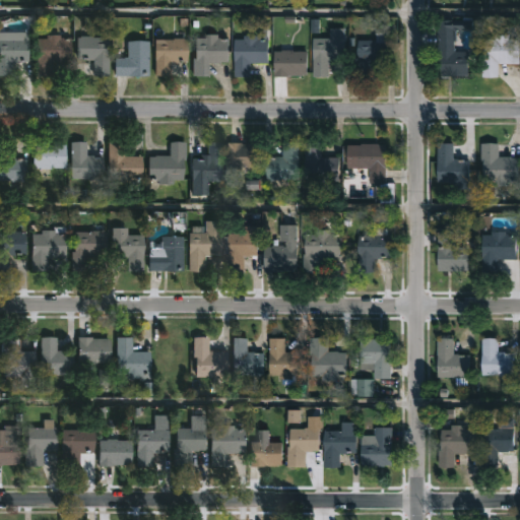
[(455,27),(455,41),(459,41),(459,48),(454,48),(454,50),(467,50),(467,74),(437,74),(436,19),(461,18),(461,16),(472,16),(472,27),(455,27)]
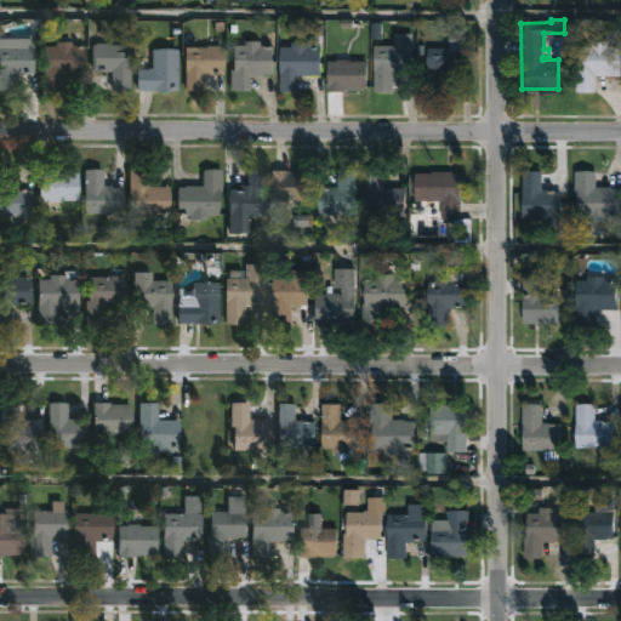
[(63,23),(63,43),(70,43),(70,46),(84,46),(84,74),(63,74),(62,92),(43,92),(44,47),(40,47),(40,28),(55,28),(55,23),(63,23)]
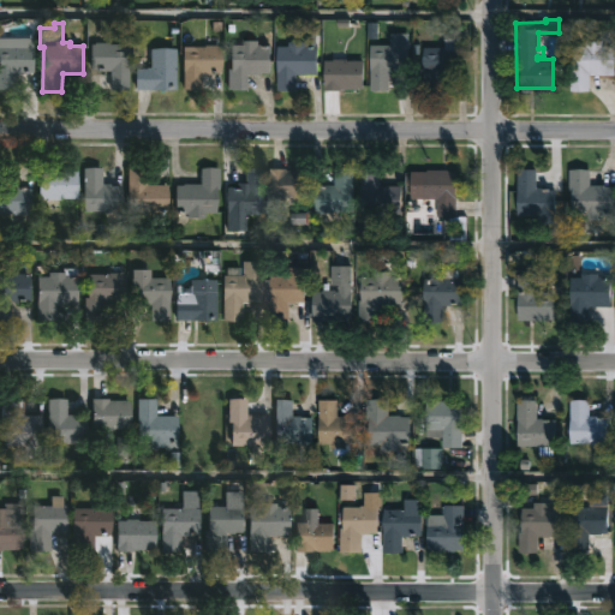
[(392,91),(371,91),(371,46),(392,46),(392,34),(410,34),(408,72),(392,72),(392,91)]
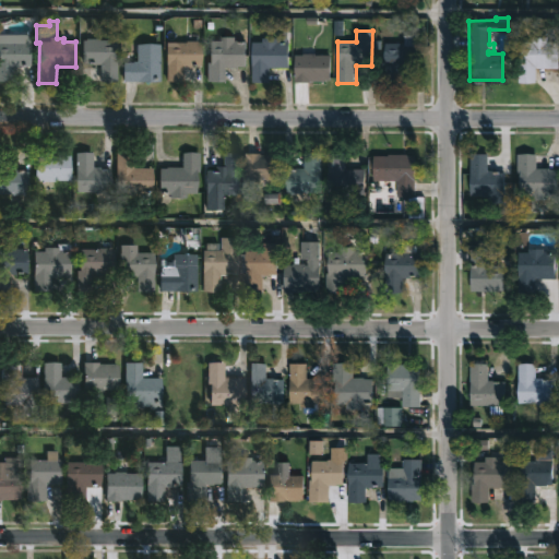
[(416,35),(416,45),(420,45),(420,68),(403,68),(403,83),(385,83),(385,44),(405,44),(405,35),(416,35)]
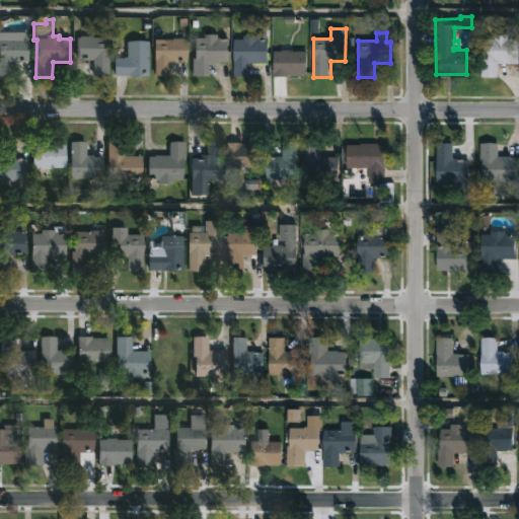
[(11,77),(0,77),(0,33),(27,33),(27,62),(12,63),(11,77)]
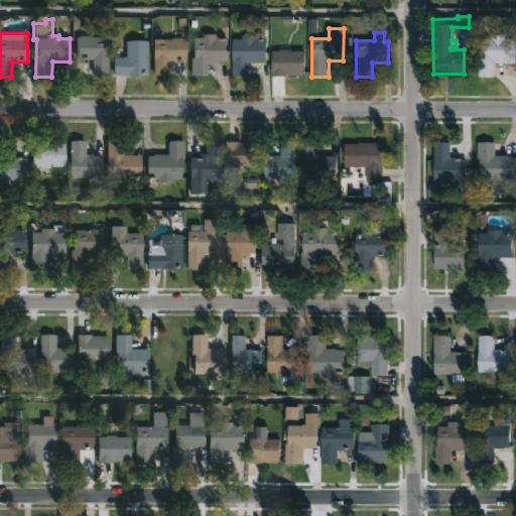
[(217,34),(218,38),(228,38),(228,61),(209,62),(209,76),(190,77),(190,58),(194,58),(192,39),(203,39),(203,34),(217,34)]
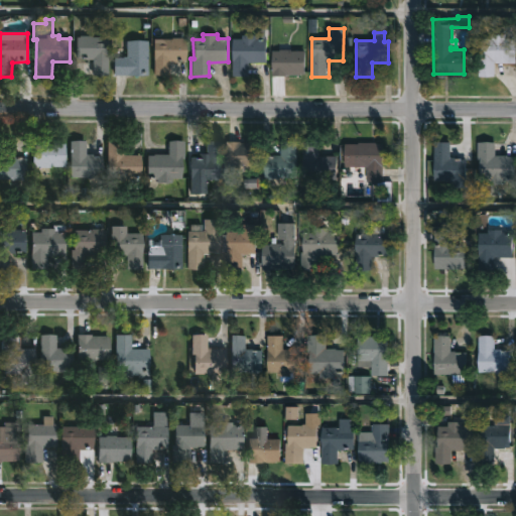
[(507,35),(507,38),(515,38),(515,63),(496,63),(496,77),(480,77),(480,46),(483,46),(483,39),(492,39),(492,35),(507,35)]
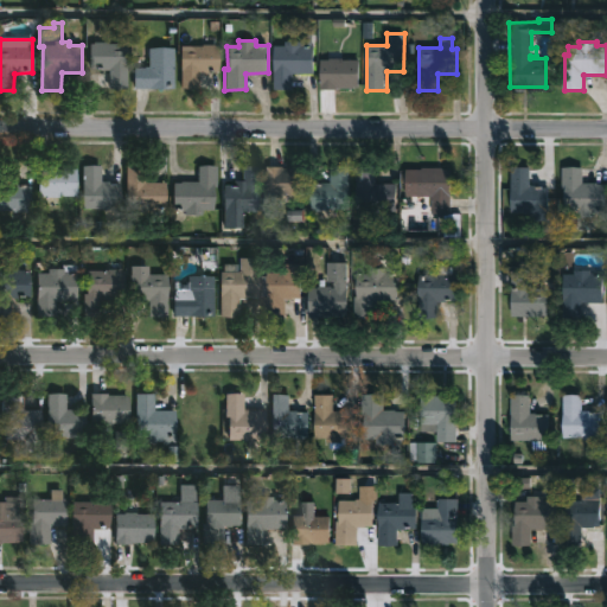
[(108,43),(108,45),(127,45),(127,90),(108,90),(108,71),(89,71),(89,45),(93,45),(93,43),(108,43)]
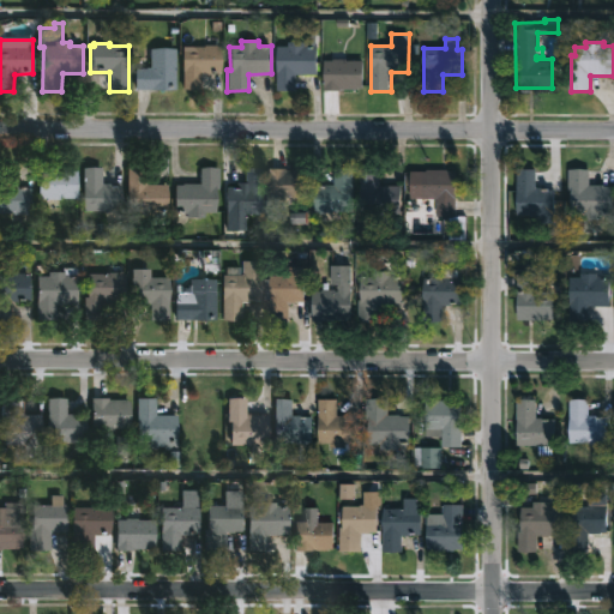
[(305,43),(305,47),(318,47),(318,73),(313,73),(313,74),(296,74),(296,91),(277,91),(277,47),(289,47),(289,43),(305,43)]
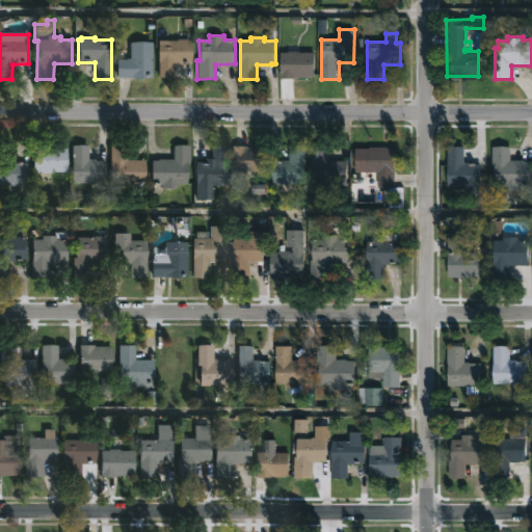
[(187,40),(187,42),(190,42),(190,63),(175,64),(174,79),(157,78),(158,42),(187,40)]
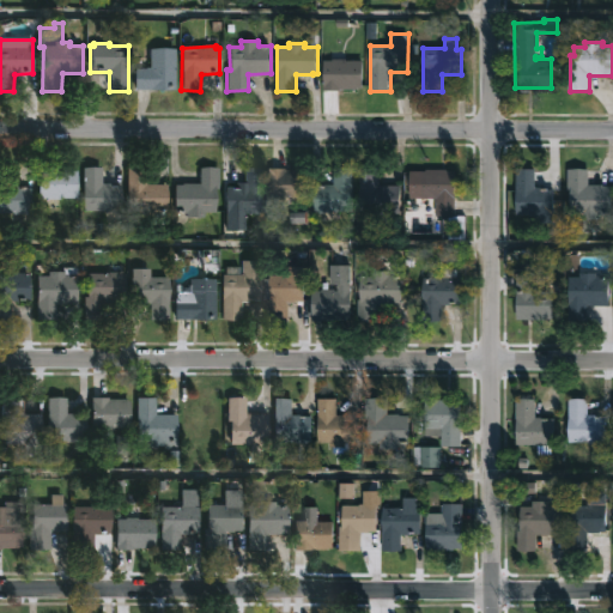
[(137,91),(134,91),(134,70),(149,68),(149,50),(175,50),(175,91),(137,91)]
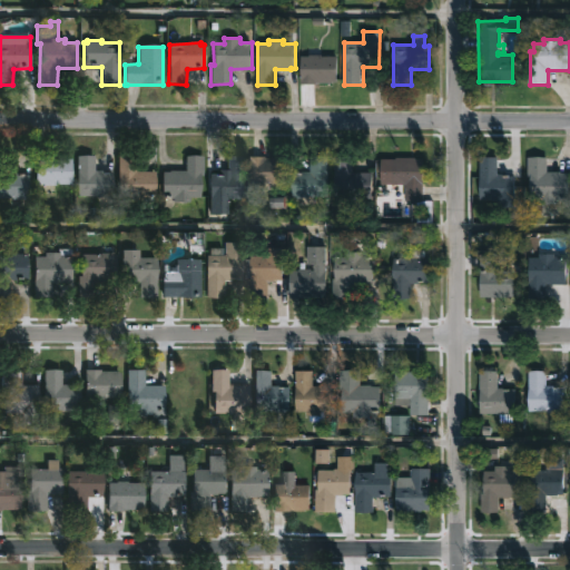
[(323,56),(337,57),(337,85),(301,85),(301,56),(323,56)]
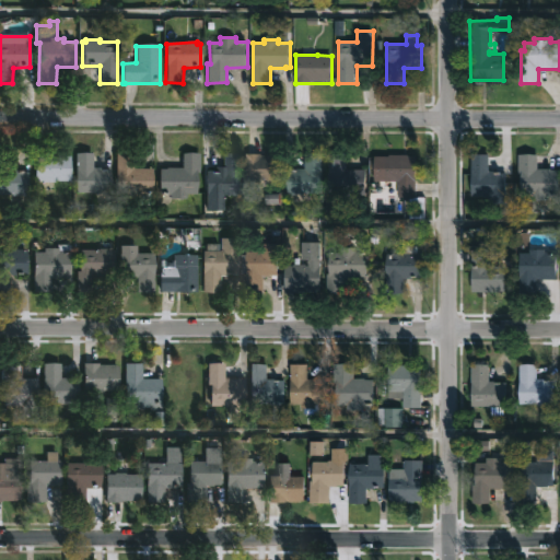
[(324,151),(323,195),(289,194),(289,167),(305,167),(306,150),(324,151)]
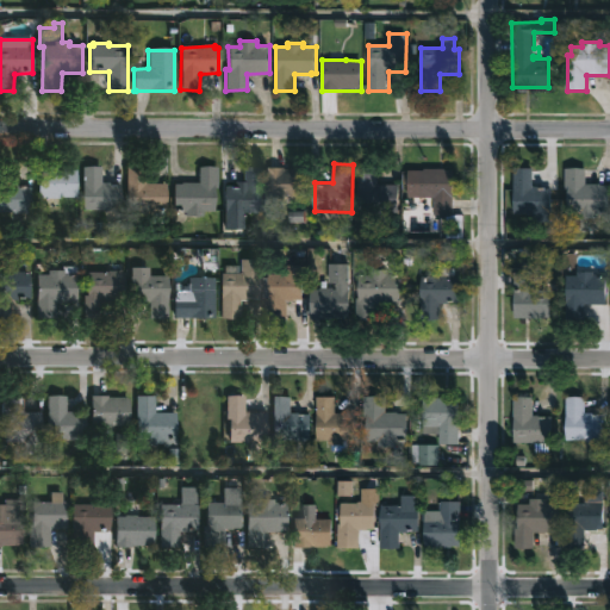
[(11,170),(11,185),(24,185),(24,187),(31,187),(30,212),(0,212),(0,166),(11,167),(11,170)]
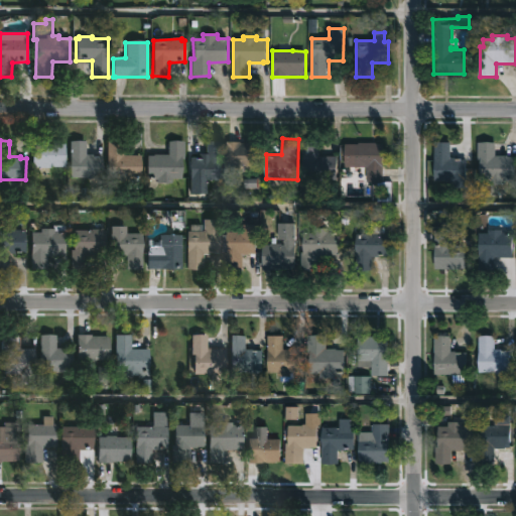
[(50,140),(50,142),(65,143),(65,166),(50,165),(50,167),(32,166),(32,140),(50,140)]
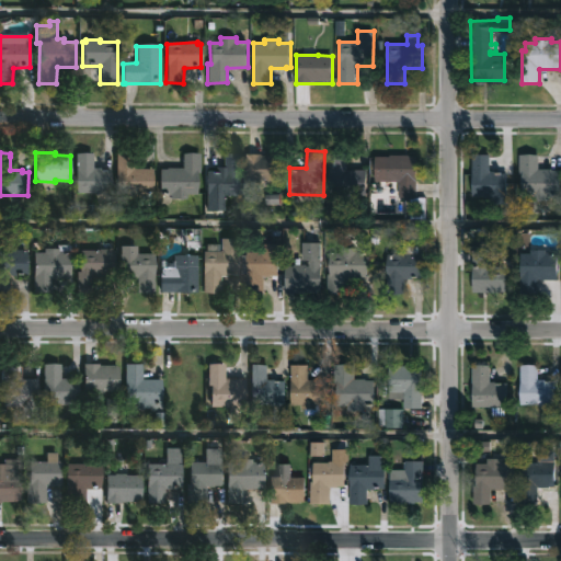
[(93,160),(93,167),(112,169),(112,192),(107,192),(107,194),(94,194),(94,192),(76,192),(76,152),(93,152),(93,160)]
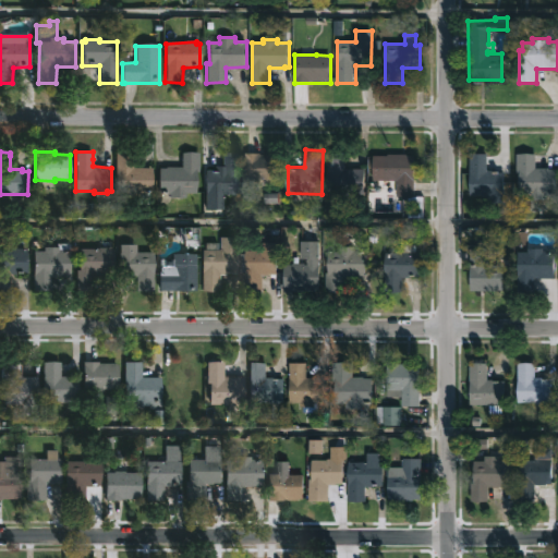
[(133,156),(133,168),(153,168),(152,193),(150,193),(150,204),(140,204),(140,192),(116,192),(116,152),(133,152),(133,156)]
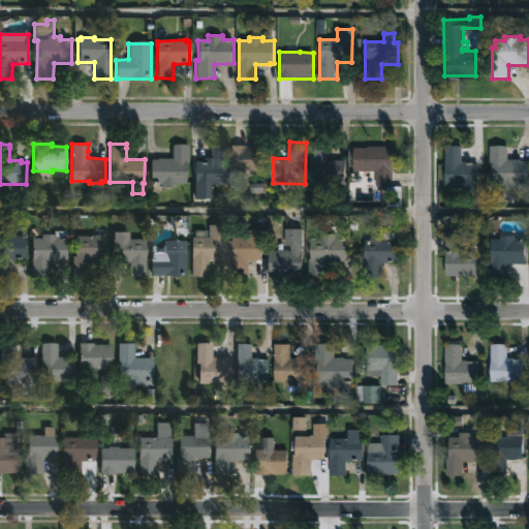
[(351,159),(350,183),(335,183),(335,186),(324,186),(324,183),(311,183),(312,144),(328,145),(328,159),(351,159)]
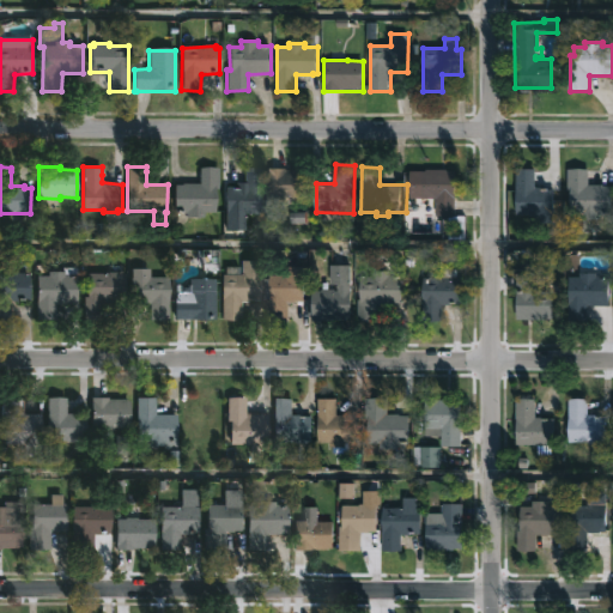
[(202,212),(202,218),(186,218),(186,213),(174,213),(174,184),(196,183),(196,168),(218,168),(218,212),(202,212)]
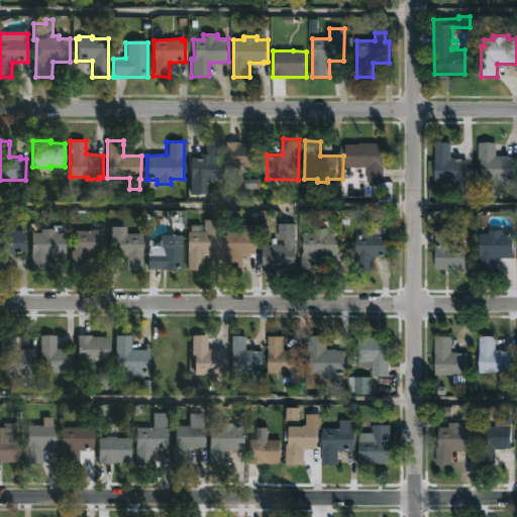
[(192,182),(190,182),(190,159),(206,157),(206,141),(222,141),(222,172),(218,172),(218,180),(192,182)]
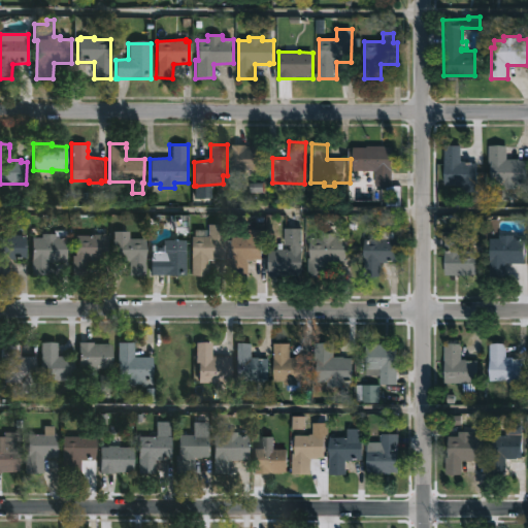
[(246,144),(246,145),(267,145),(267,170),(232,170),(232,144),(246,144)]
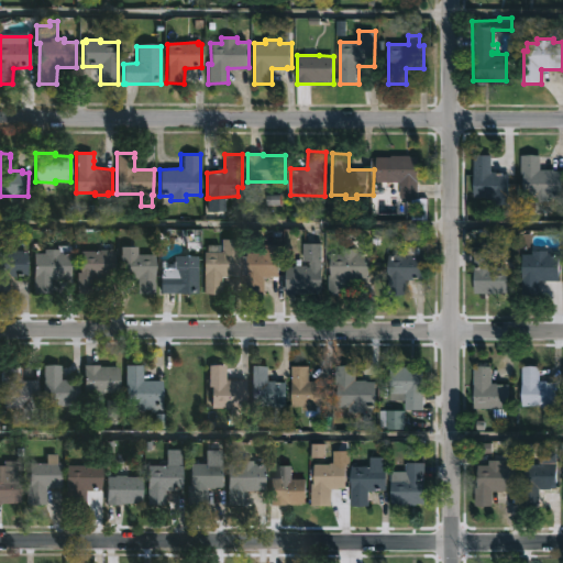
[(493,154),(493,170),(509,170),(509,196),(475,196),(475,154),(493,154)]
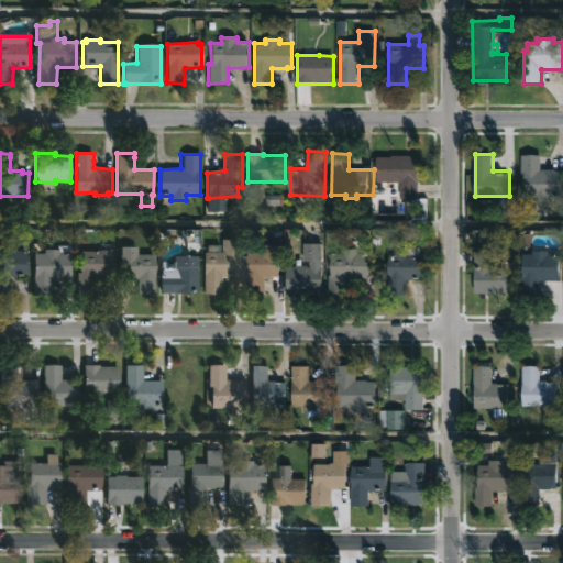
[(541,157),(541,169),(562,170),(562,190),(555,190),(555,196),(551,196),(551,200),(536,200),(536,196),(525,196),(525,154),(541,154),(541,157)]
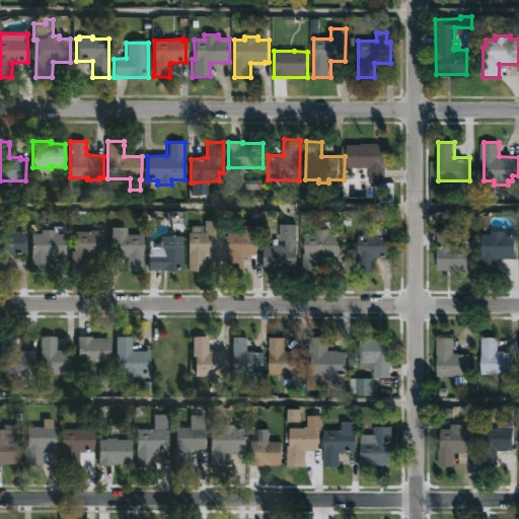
[(386,169),(385,182),(369,181),(370,170),(368,170),(368,167),(356,167),(357,143),(386,144),(386,169)]
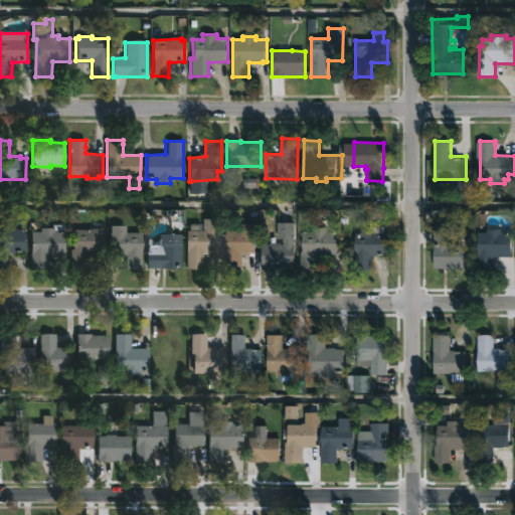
[(218,219),(218,252),(202,253),(202,269),(186,269),(186,230),(189,230),(189,223),(201,223),(201,230),(202,230),(202,218),(218,219)]
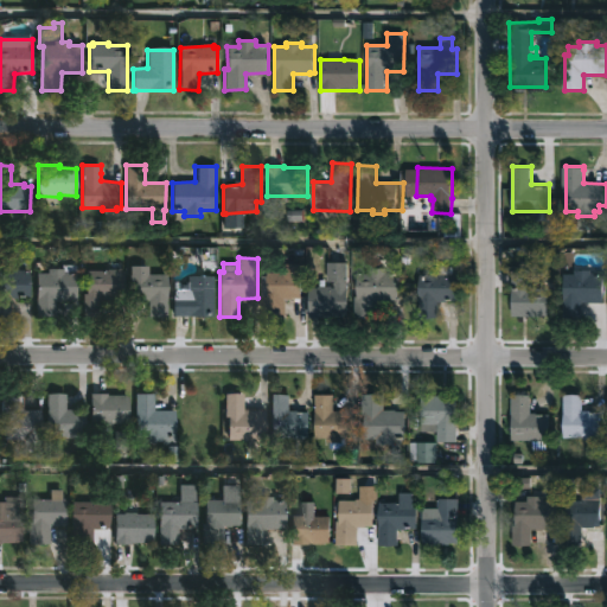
[(347,261),(349,301),(327,301),(327,317),(310,317),(310,287),(319,287),(320,286),(320,279),(326,279),(326,286),(334,286),(334,281),(327,281),(327,262),(347,261)]
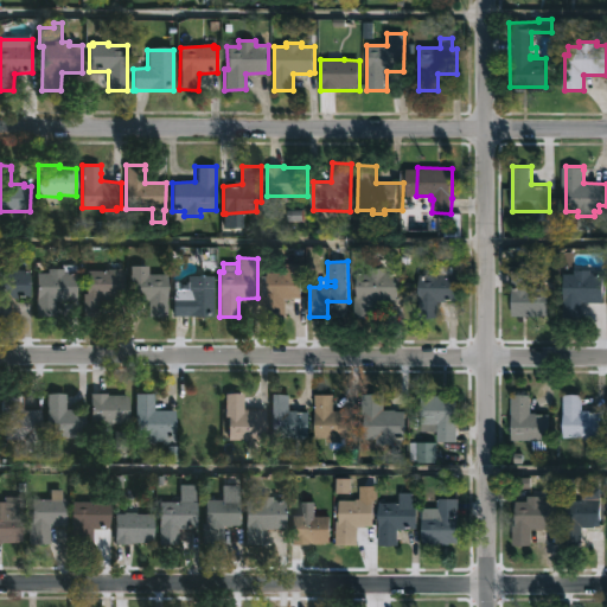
[(71,304),(36,302),(36,273),(44,273),(44,269),(62,269),(62,264),(76,264),(76,304),(71,304)]
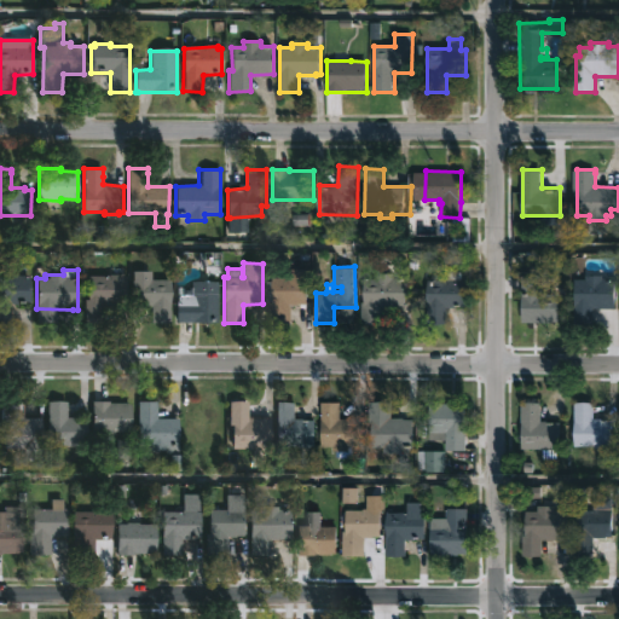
[(150,271),(150,279),(171,279),(171,323),(151,323),(151,307),(132,307),(132,279),(136,279),(136,271),(150,271)]
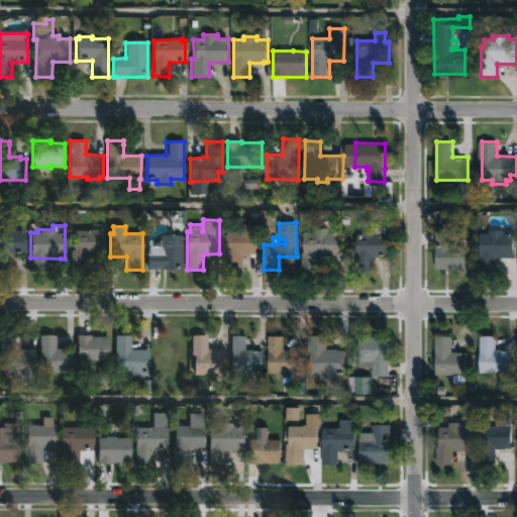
[(329,227),(329,231),(339,231),(339,256),(320,256),(320,270),(303,270),(304,232),(314,232),(314,227),(329,227)]
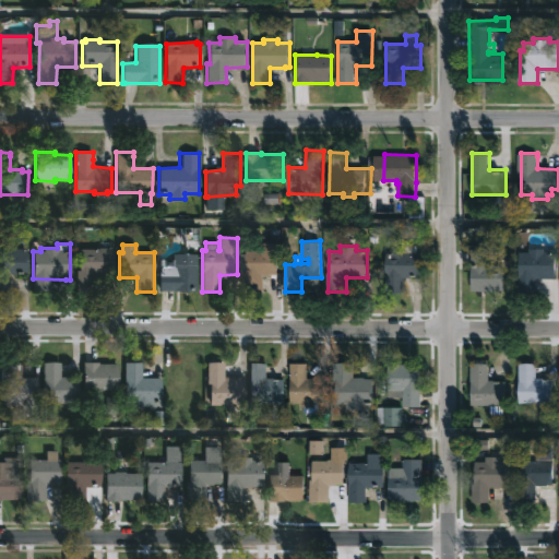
[(419,246),(419,252),(423,252),(423,276),(404,276),(404,293),(387,293),(387,253),(405,253),(405,250),(407,250),(407,246),(419,246)]
